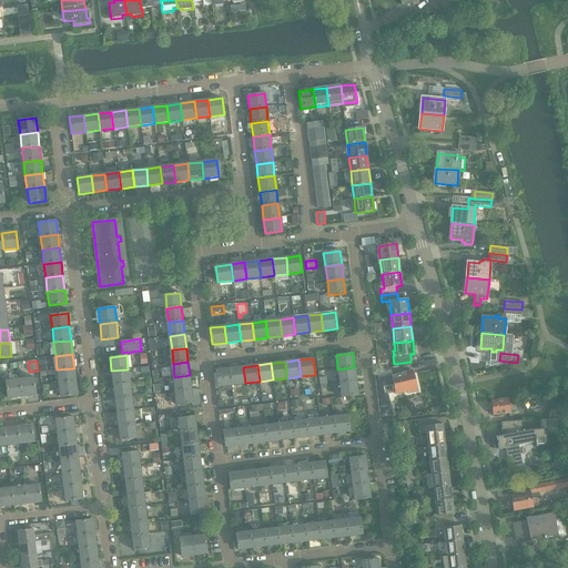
[(243,367),(230,368),(232,385),(245,383),(243,367)]
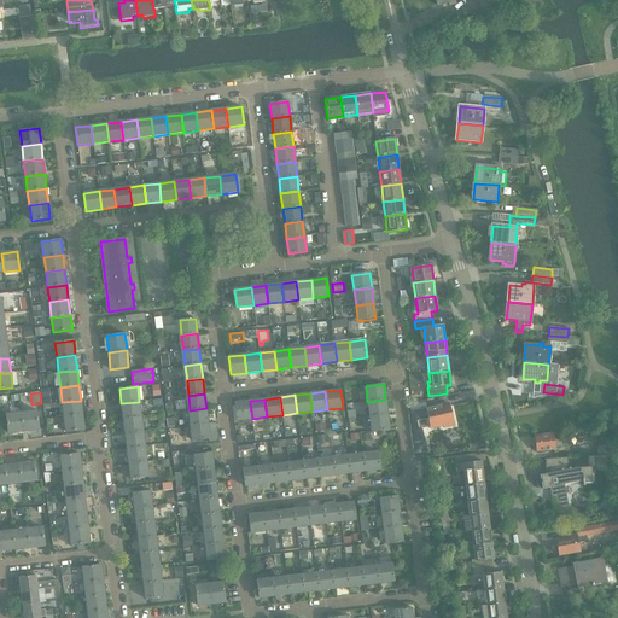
[(385,400),(367,402),(369,417),(388,415),(385,400)]
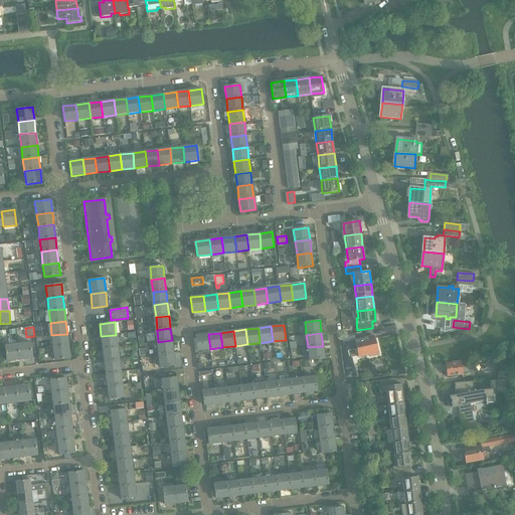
[(67,334),(51,335),(53,348),(68,346),(67,334)]
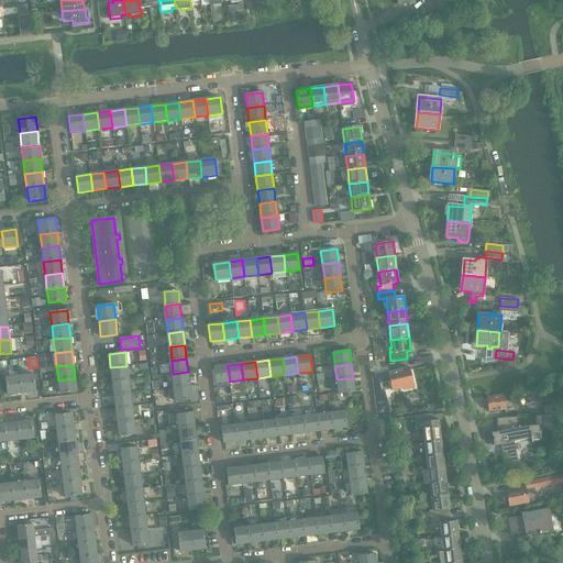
[(230,382),(228,365),(213,367),(216,384),(217,383),(217,388),(230,387),(230,382)]
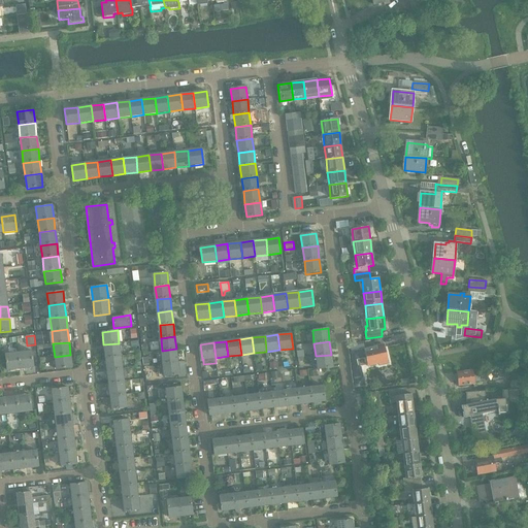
[(352,356),(355,355),(356,360),(366,358),(367,366),(378,363),(380,366),(389,364),(384,345),(365,350),(364,342),(350,345),(352,356)]
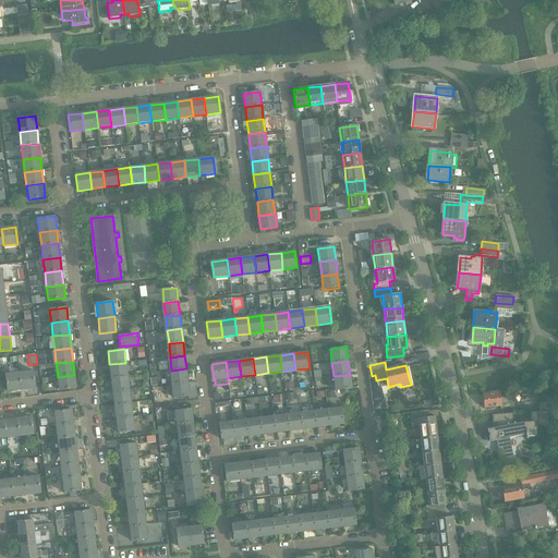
[(109,364),(111,378),(128,376),(125,363),(109,364)]
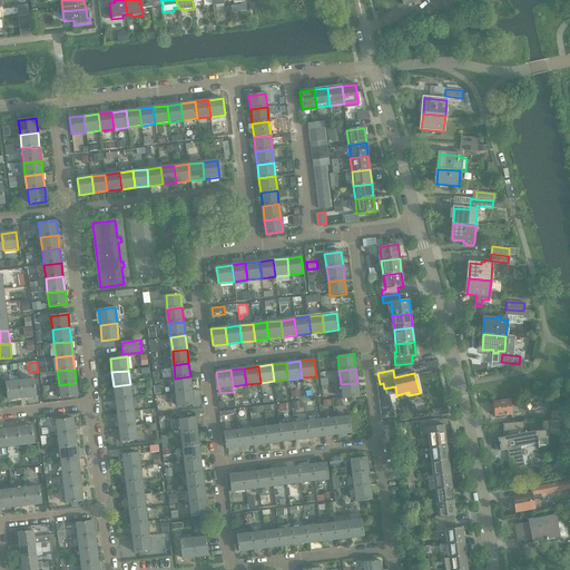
[(192,391),(190,376),(175,379),(177,392),(192,391)]
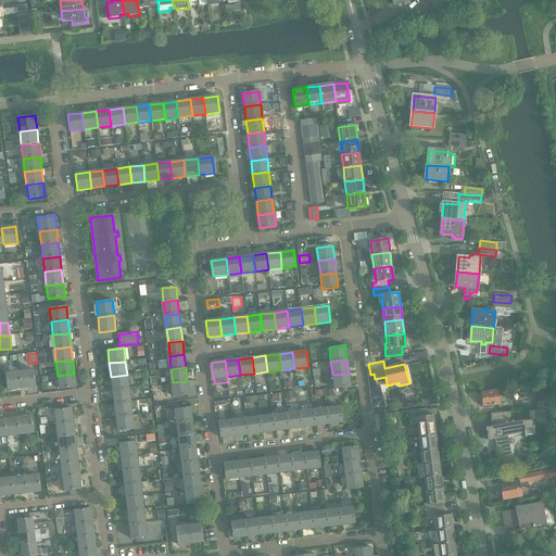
[(20,371),(22,388),(35,387),(34,370),(20,371)]
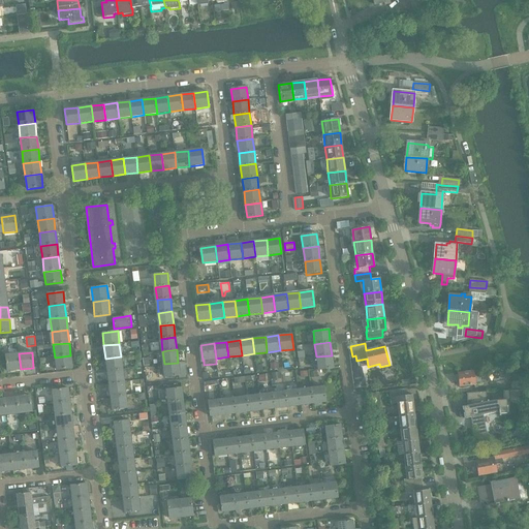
[(21,369),(19,353),(5,355),(7,371),(21,369)]
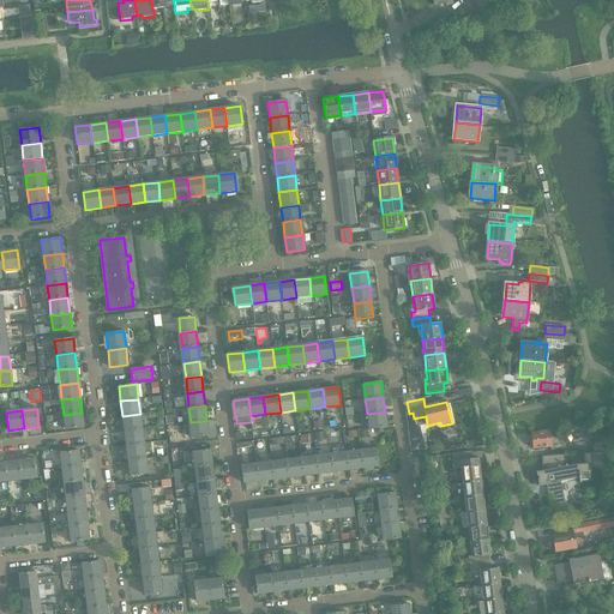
[(82,413),(64,415),(65,429),(84,427),(82,413)]
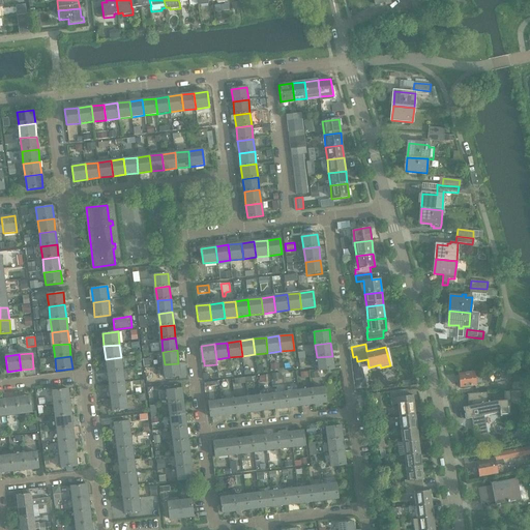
[(332,356),(317,357),(319,371),(334,369),(332,356)]
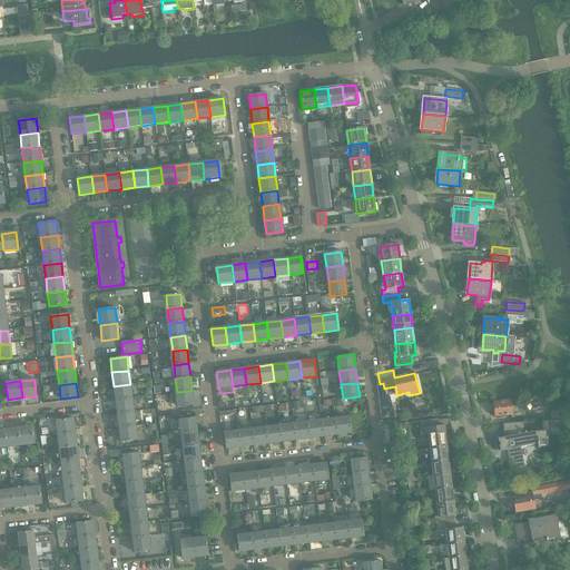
[(114,386),(115,400),(131,399),(130,384),(114,386)]
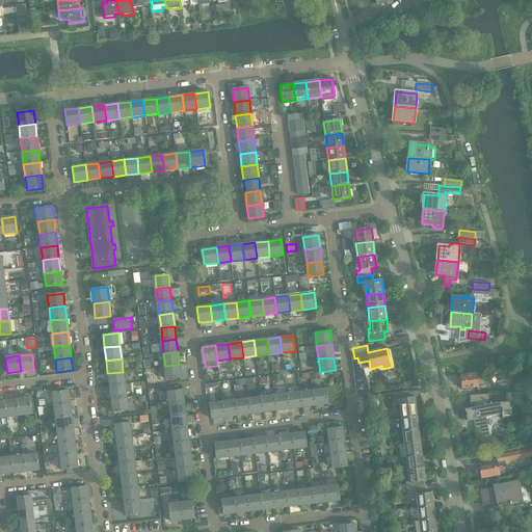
[(179,365),(165,366),(166,379),(181,377),(179,365)]
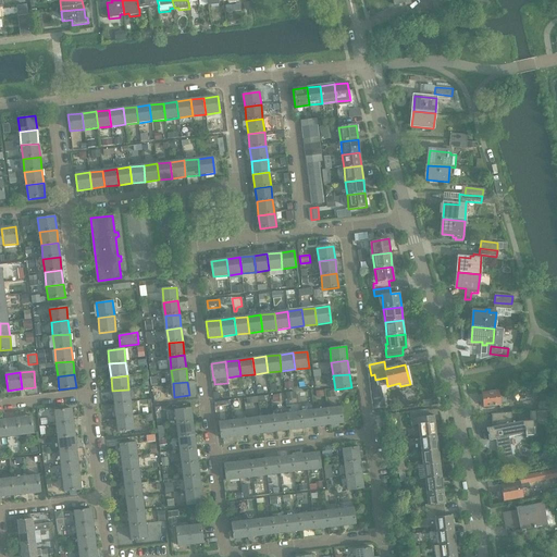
[(539,386),(541,401),(554,400),(552,385),(539,386)]
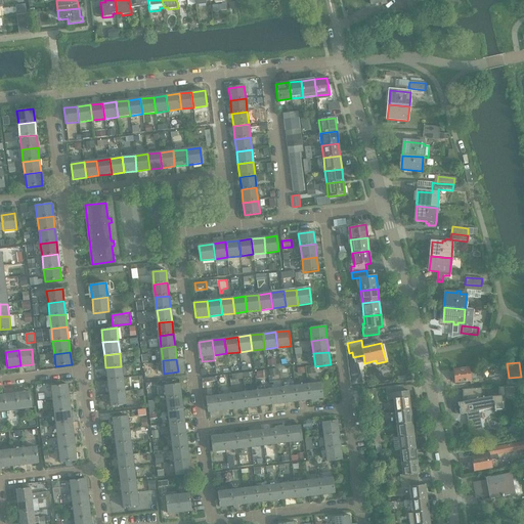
[(121,366),(105,367),(107,381),(123,379),(121,366)]
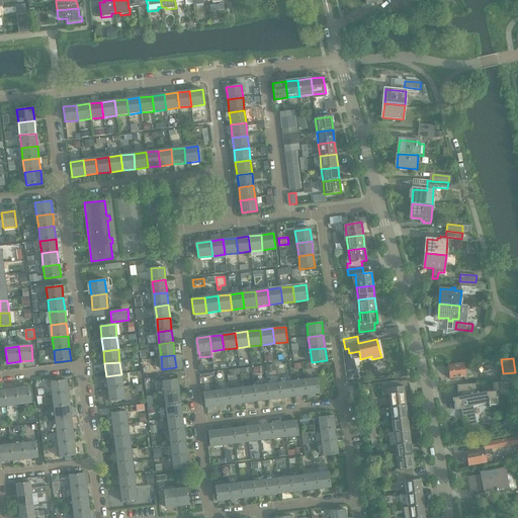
[(470,375),(469,363),(448,365),(449,378),(470,375)]
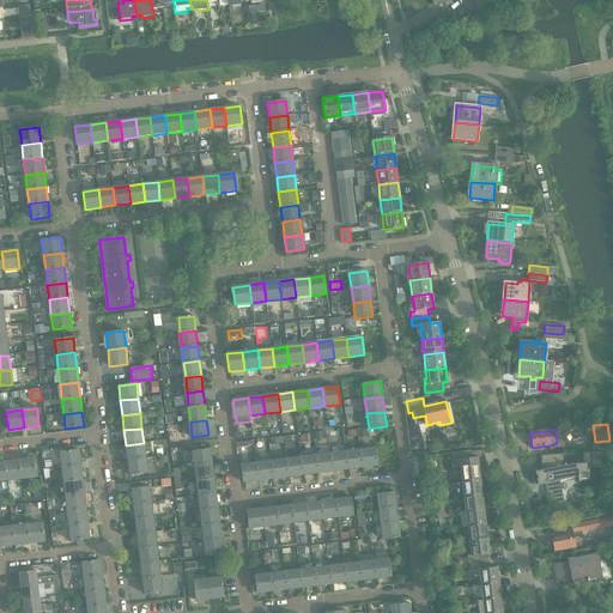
[(432,443),(434,450),(449,447),(447,439),(432,443)]
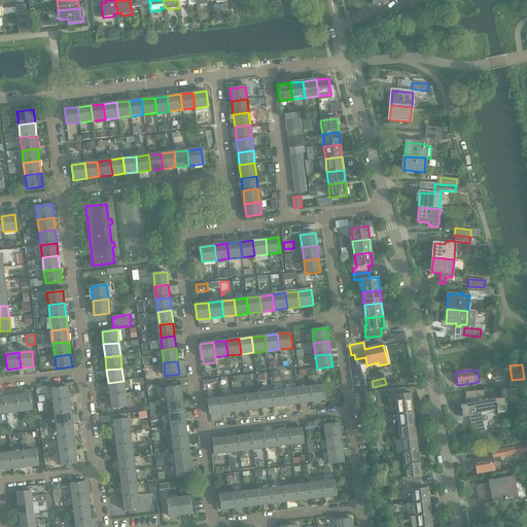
[(510,381),(510,389),(525,388),(524,380),(510,381)]
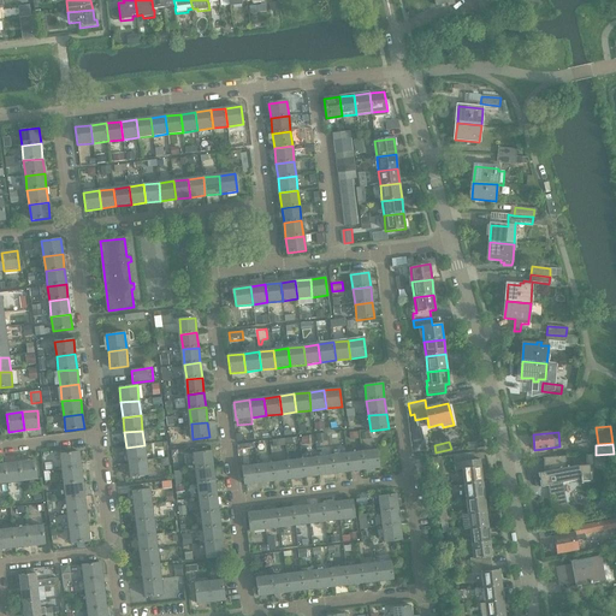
[(126,448),(128,462),(146,460),(144,445),(126,448)]
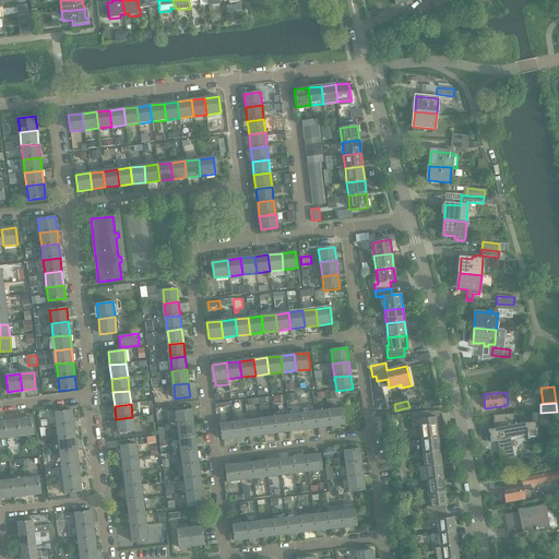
[(329,411),(330,427),(344,425),(342,408),(329,411)]
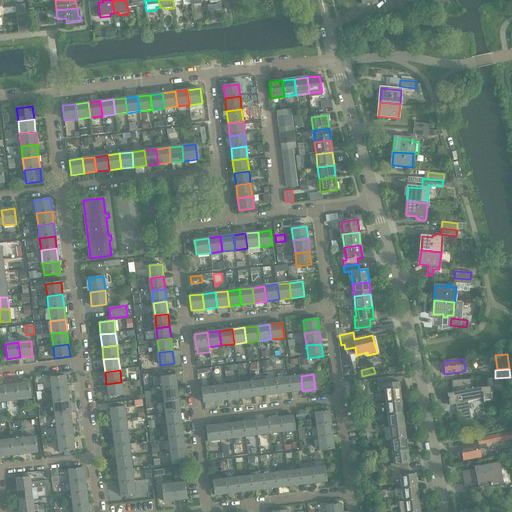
[(162,377),(163,390),(177,388),(175,375),(162,377)]
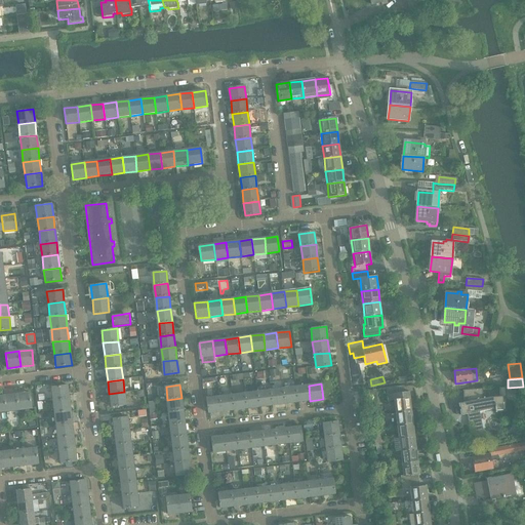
[(51,388),(52,400),(69,398),(67,386),(51,388)]
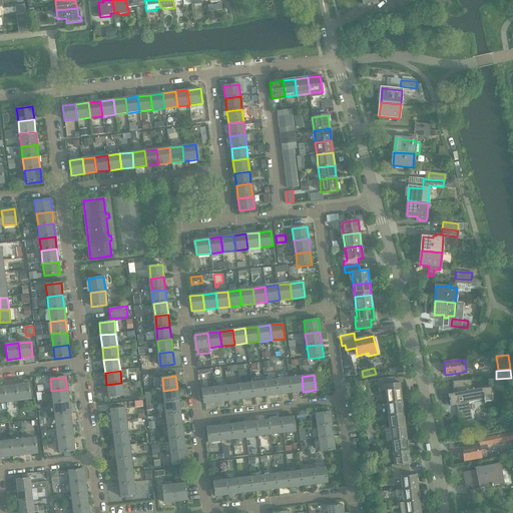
[(302,377),(289,378),(291,393),(303,392),(302,377)]
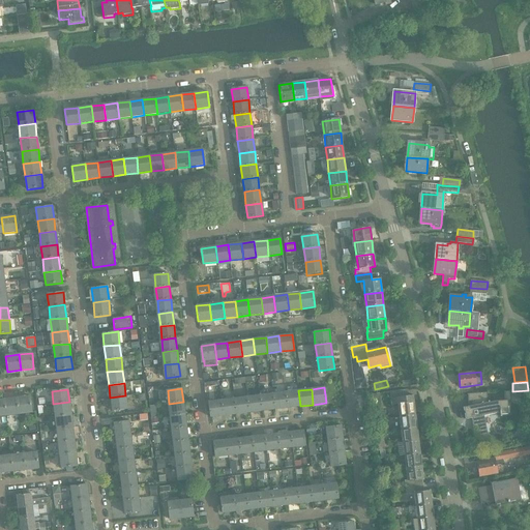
[(286,392),(288,408),(300,406),(298,390),(286,392)]
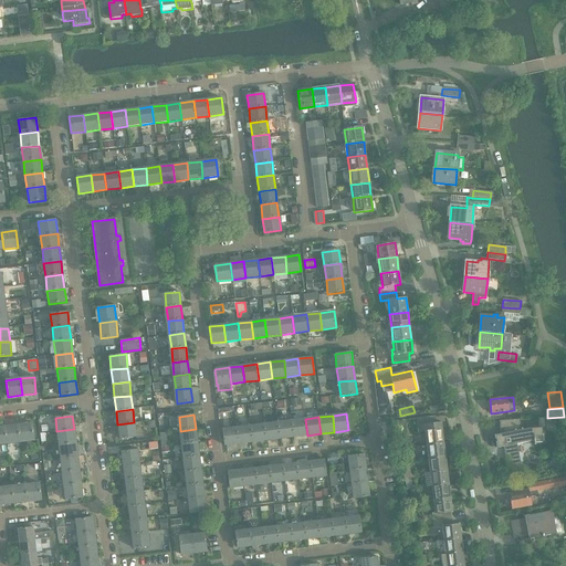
[(425,432),(427,446),(443,443),(440,422),(436,423),(435,417),(417,419),(419,432),(425,432)]
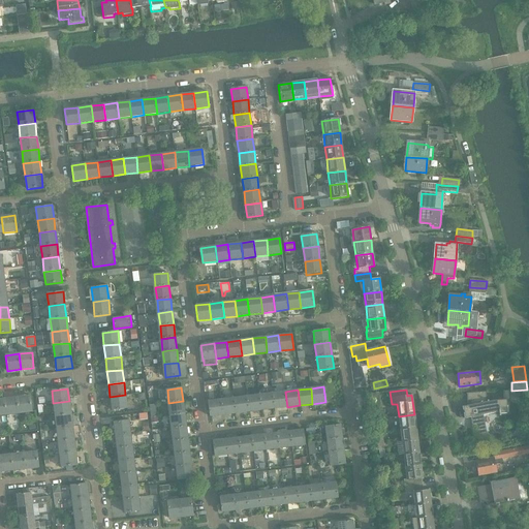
[(475,427),(478,441),(488,439),(484,415),(499,413),(499,416),(501,415),(500,414),(508,413),(506,401),(510,400),(509,391),(503,392),(503,400),(493,401),(489,402),(489,401),(488,401),(487,392),(475,393),(467,394),(468,406),(462,407),(465,419),(465,418),(471,417),(473,428),(475,427)]
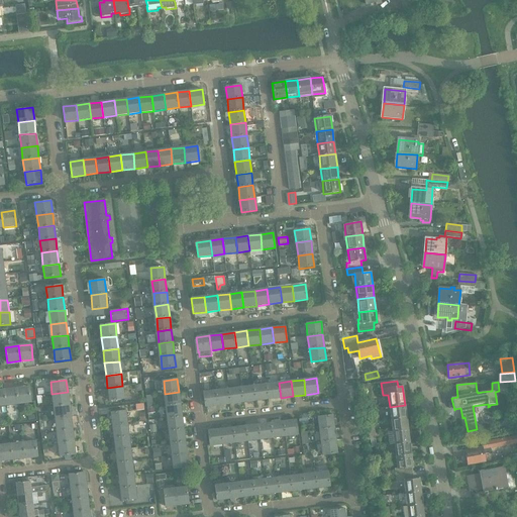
[(279,383),(266,384),(268,399),(281,398),(279,383)]
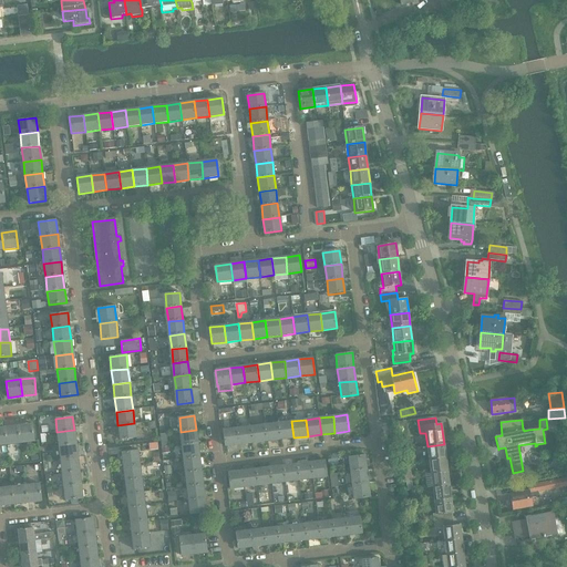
[(278,423),(280,440),(294,437),(291,421),(278,423)]
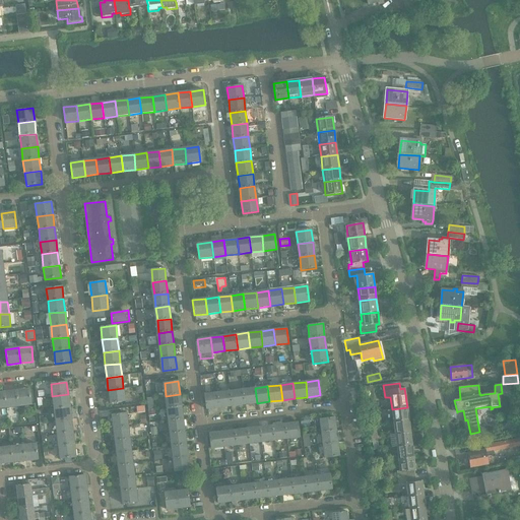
[(123,388),(108,390),(110,403),(125,401),(123,388)]
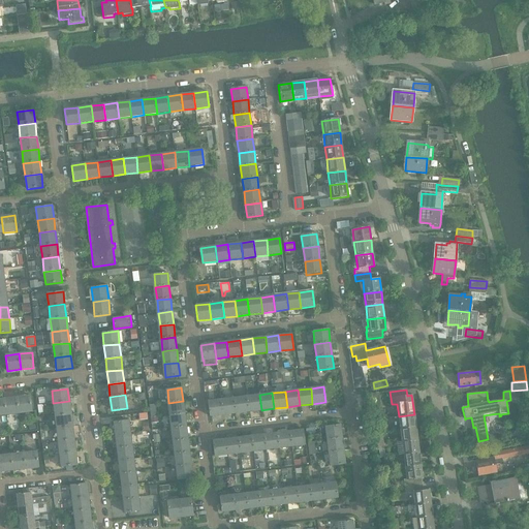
[(247,396),(248,411),(261,410),(259,395),(247,396)]
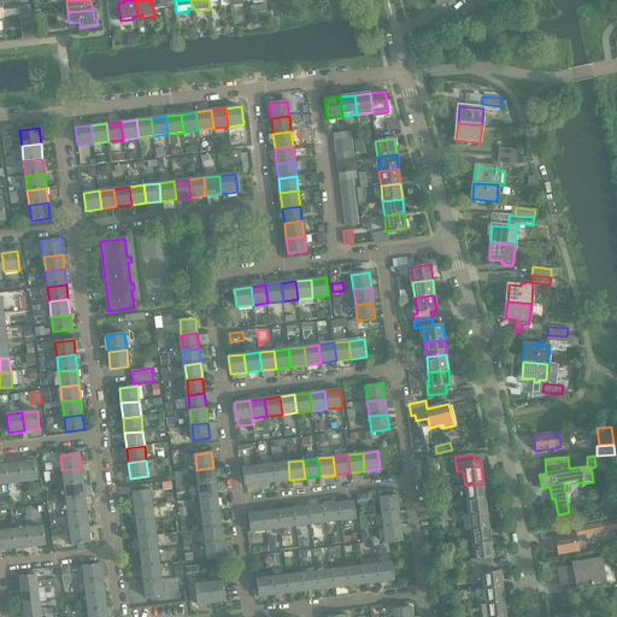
[(19,463),(22,482),(37,480),(35,462),(19,463)]
